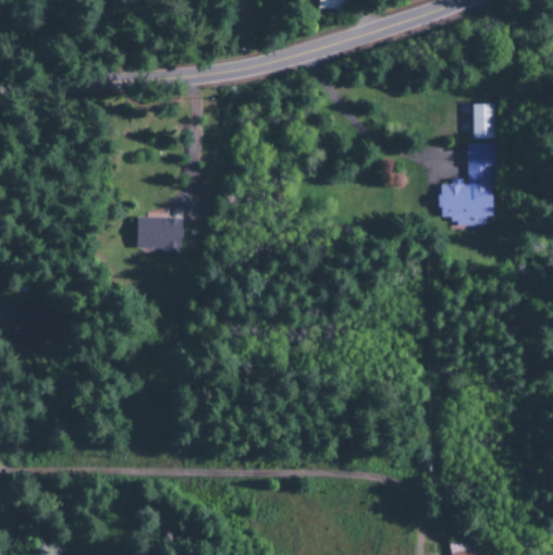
[(318,0),(319,9),(347,9),(347,0),(318,0)]
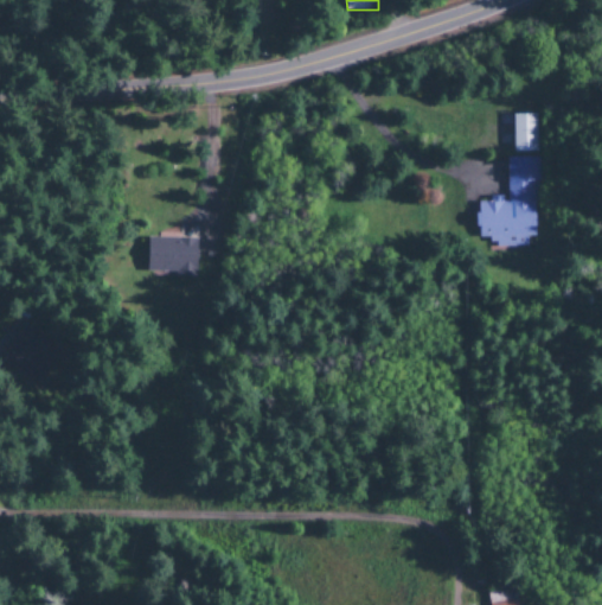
[(540,151),(539,113),(516,113),(516,151),(540,151)]
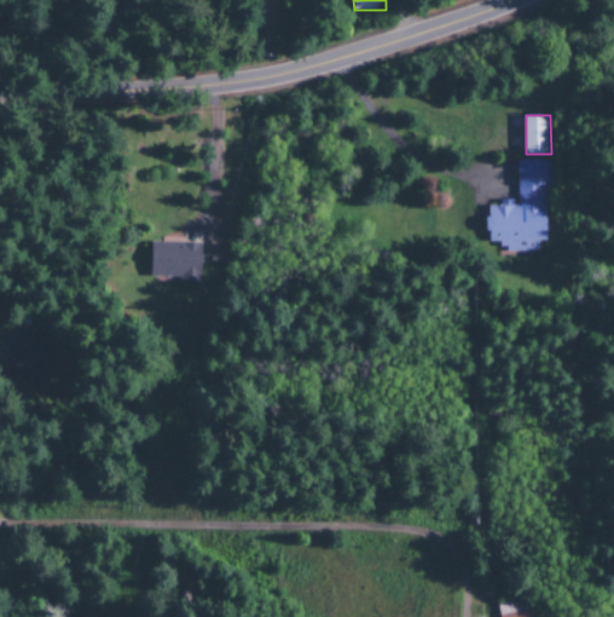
[(519,160),(520,199),(502,200),(502,205),(488,206),(490,241),(500,241),(502,251),(540,251),(540,240),(549,240),(548,194),(555,194),(554,159),(519,160)]
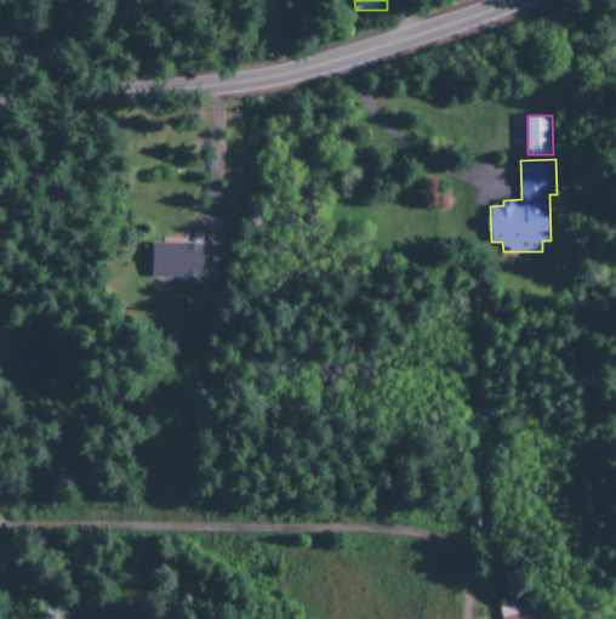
[(152,279),(203,280),(204,243),(153,242),(152,279)]
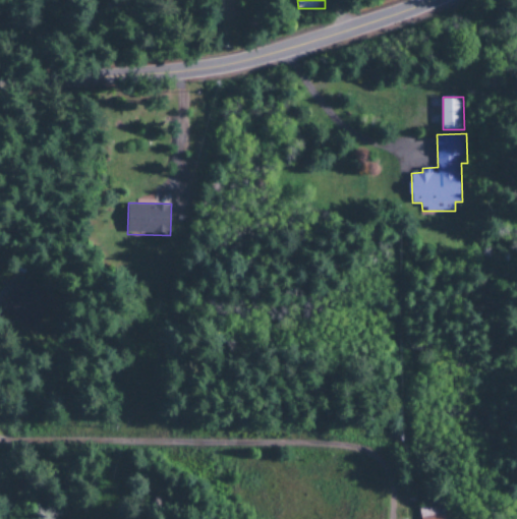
[(421,504),(422,518),(446,518),(444,501),(421,504)]
